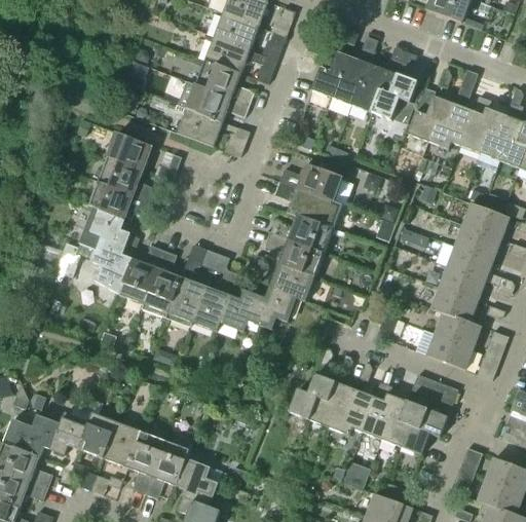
[(260,25),(268,1),(265,0),(227,0),(223,11),(260,25)]
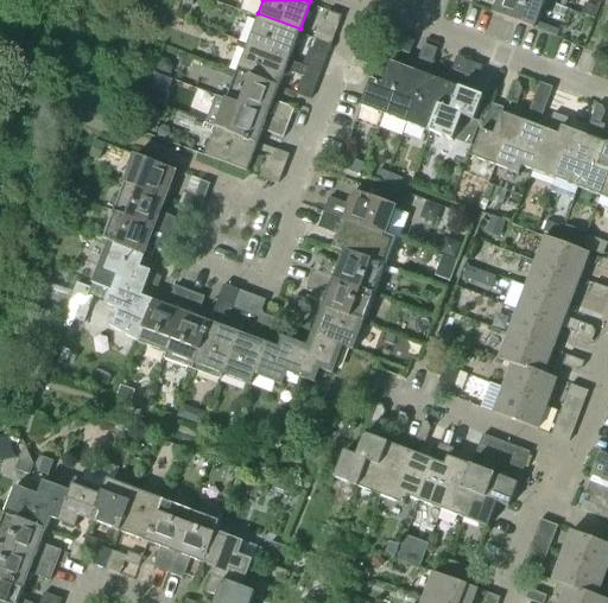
[(533,25),(544,0),(496,0),(492,10),(533,25)]
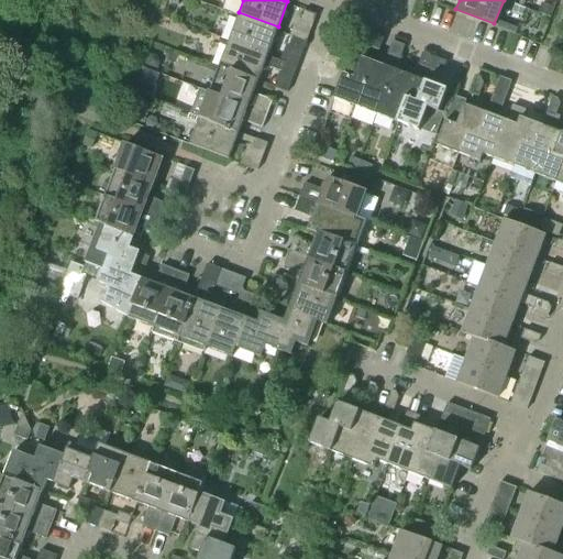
[(315,17),(317,12),(308,9),(304,7),(300,15),(309,19),(315,17)]
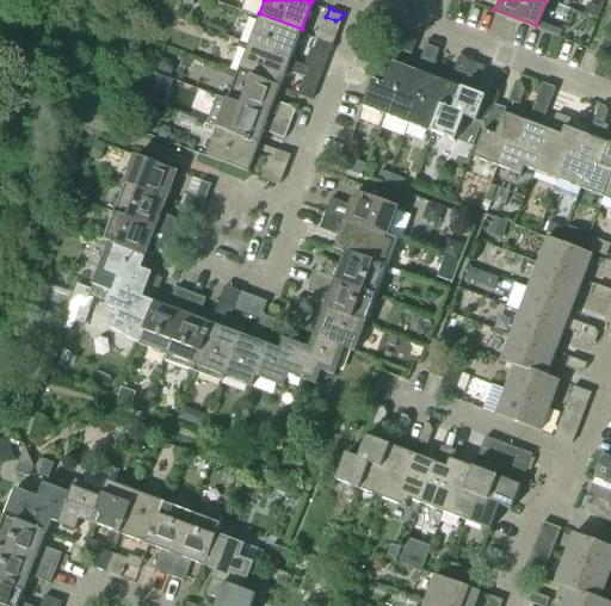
[(291,57),(302,29),(259,13),(248,42),(291,57)]
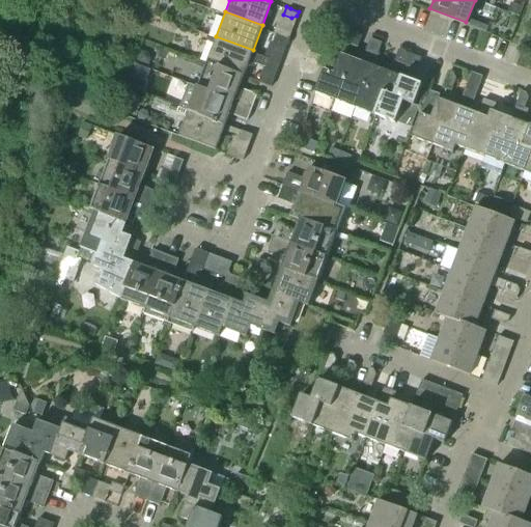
[(358,44),(362,32),(351,28),(346,39),(358,44)]
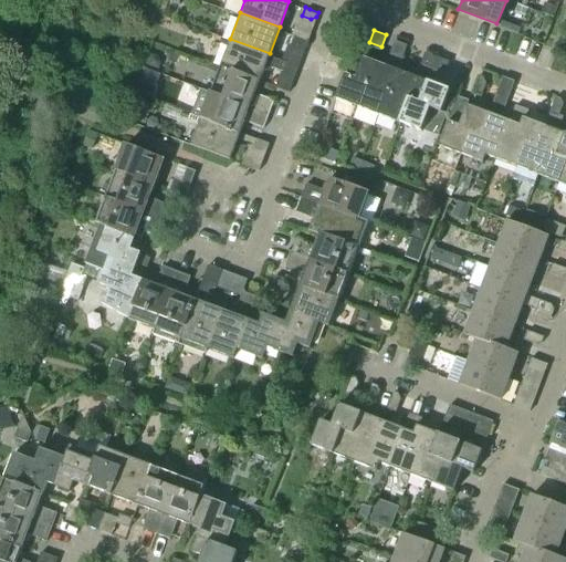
[(306,43),(307,39),(295,33),(292,43),(301,47),(306,43)]
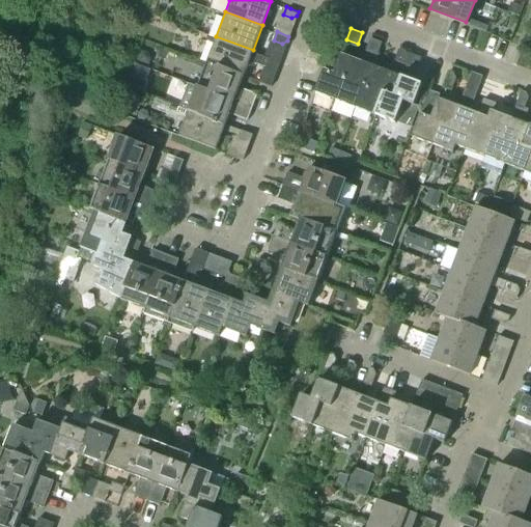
[(378,51),(382,40),(370,35),(366,47),(378,51)]
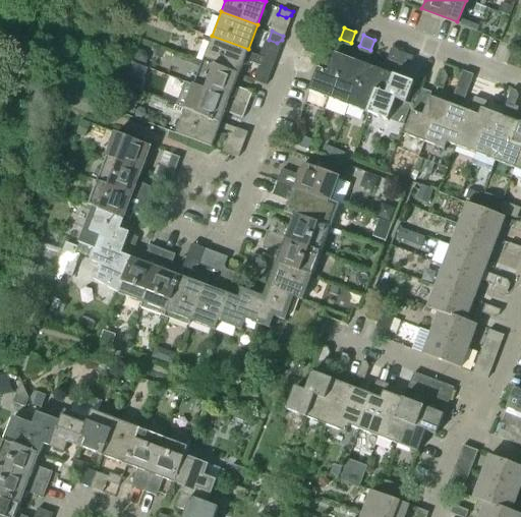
[(248,49),(212,36),(203,59),(239,73),(243,61),(250,59),(268,66),(273,64),(275,59),(248,49)]
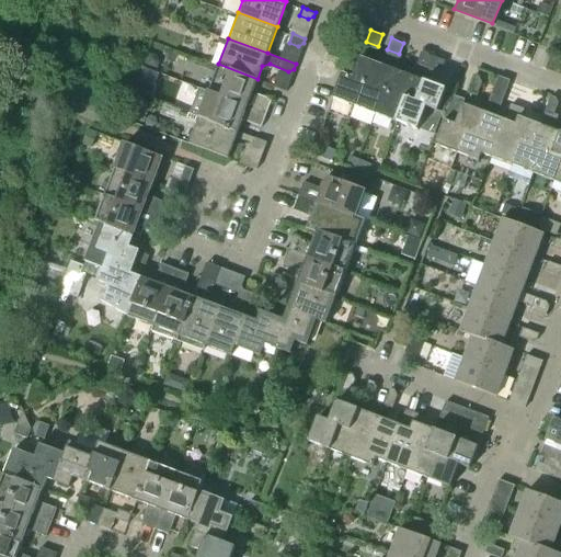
[(428,66),(433,54),(421,49),(416,60),(428,66)]
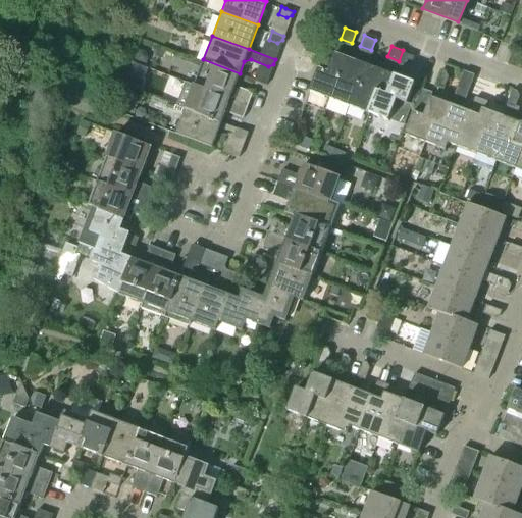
[(348,78),(355,58),(335,50),(328,69),(318,65),(309,89),(329,96),(337,74),(348,78)]
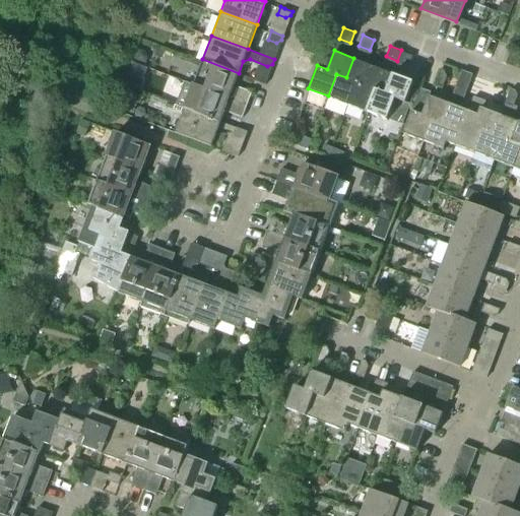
[(408,65),(412,54),(401,50),(397,61),(408,65)]
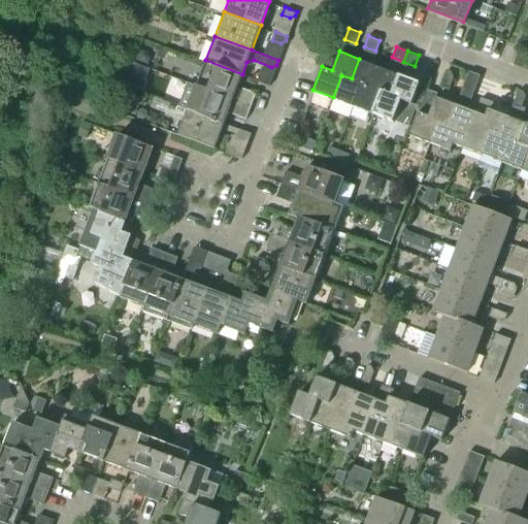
[(372,87),(380,66),(359,59),(352,78),(341,75),(333,97),(353,104),(362,83),(372,87)]
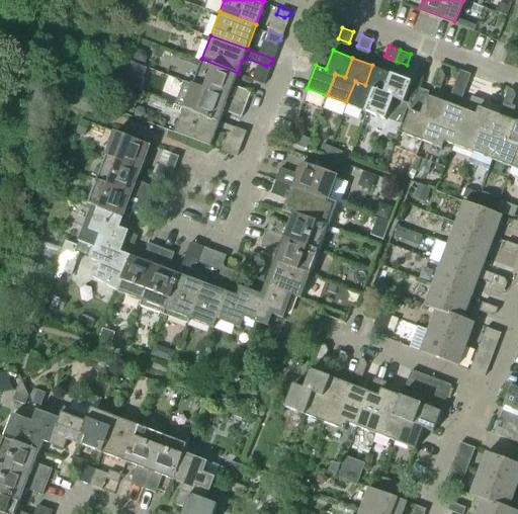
[(234,83),(238,73),(201,59),(192,83),(246,102),(251,89),(234,83)]
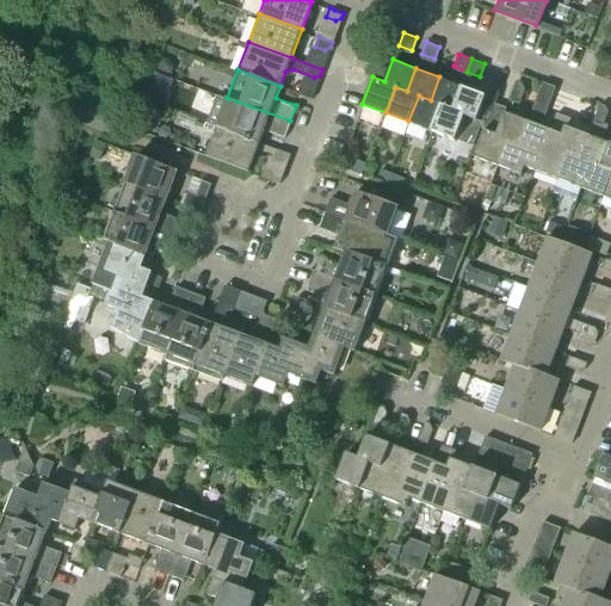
[(454,109),(462,85),(439,76),(431,100),(419,96),(408,121),(431,130),(442,104),(454,109)]
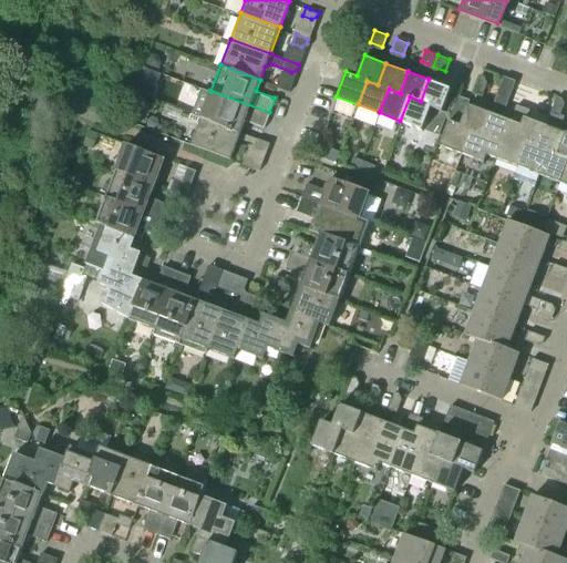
[(482,93),(486,81),(484,75),(478,73),(473,90),(482,93)]
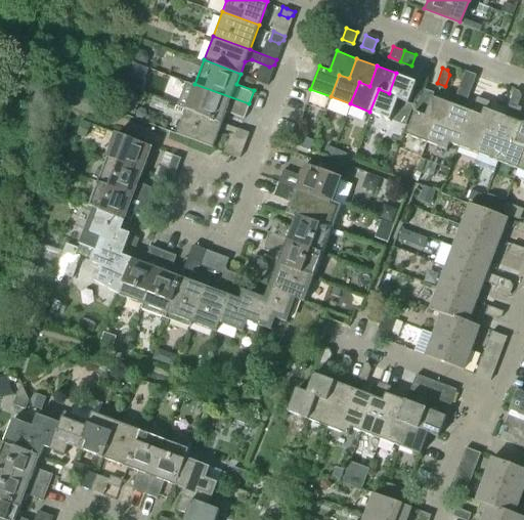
[(472,110),(471,110),(464,106),(476,73),(465,69),(463,76),(462,76),(452,102),(445,122),(435,119),(427,140),(447,148),(449,141),(459,144),(472,110)]
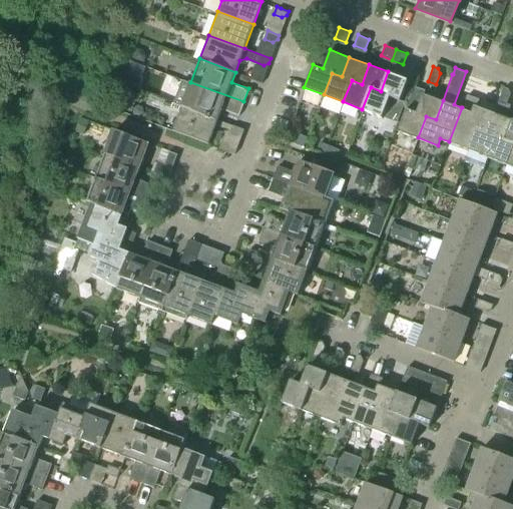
[(383,116),(390,96),(400,99),(408,79),(388,71),(381,91),(371,87),(362,109),(383,116)]
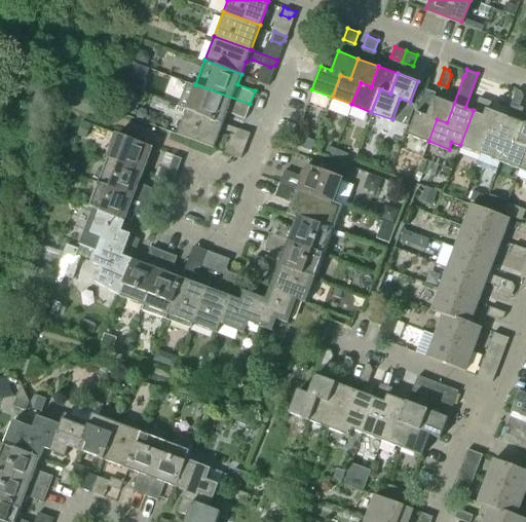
[(245,117),(250,104),(195,84),(186,80),(177,104),(187,107),(223,121),(227,110),(245,117)]
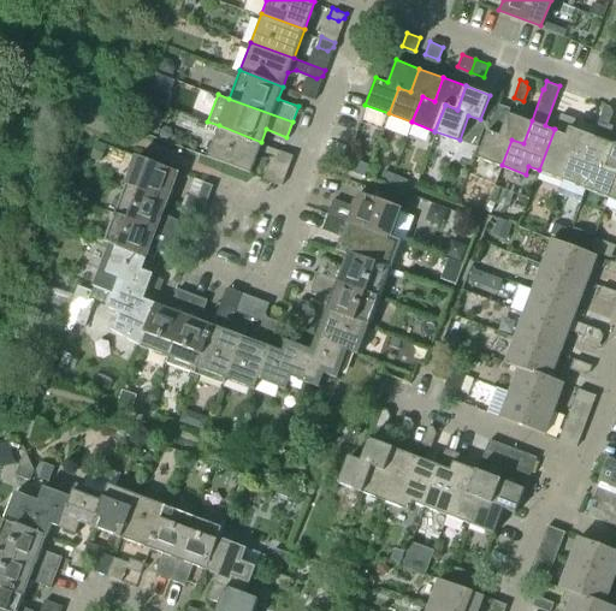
[(608,124),(612,111),(610,105),(604,102),(598,120),(608,124)]
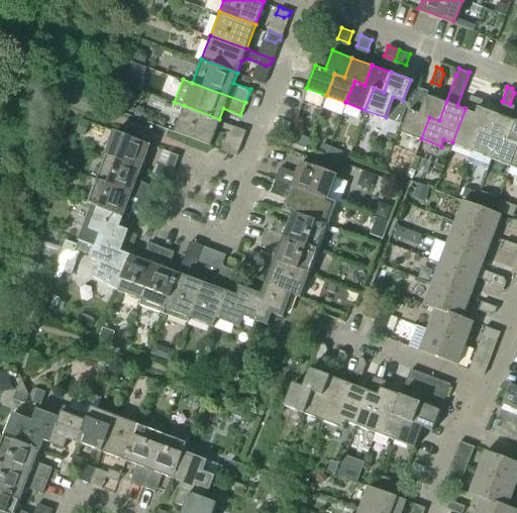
[(446,101),(426,93),(419,112),(409,108),(401,130),(421,138),(429,117),(439,120),(446,101)]
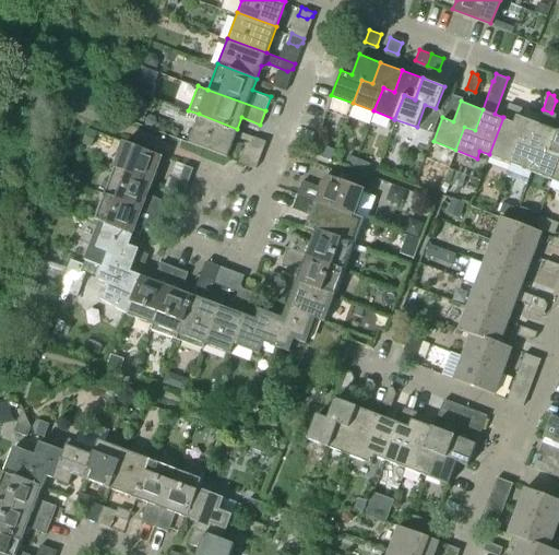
[(531,143),(538,121),(519,115),(522,106),(509,102),(502,117),(503,117),(489,154),(510,163),(519,139),(531,143)]
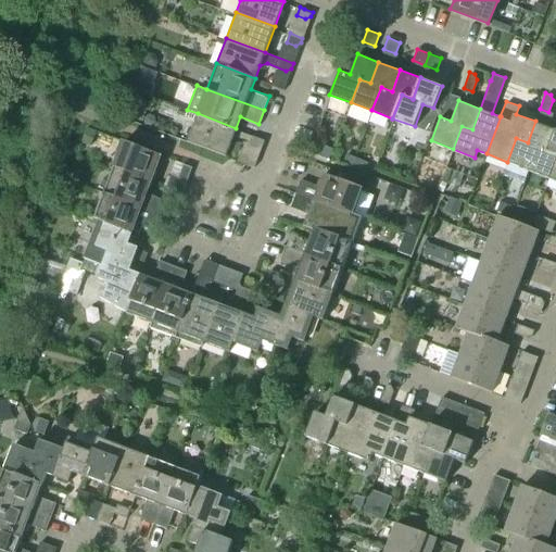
[(226,154),(236,129),(198,114),(188,140),(226,154)]
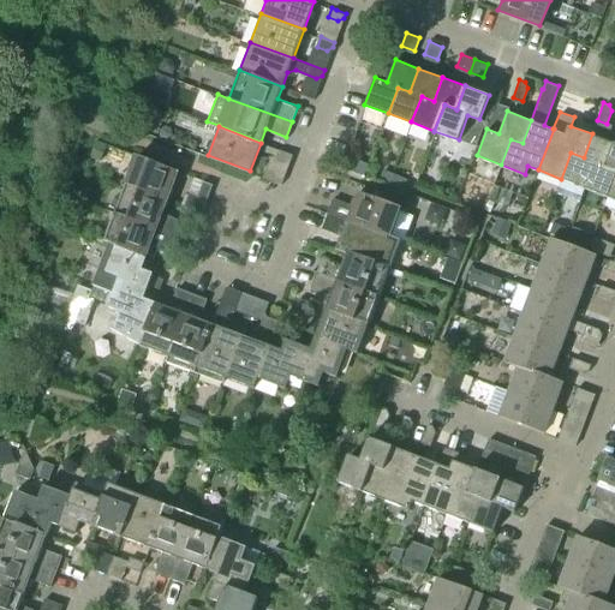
[(605,166),(614,143),(592,133),(584,157),(571,153),(561,179),(585,187),(595,161),(605,166)]
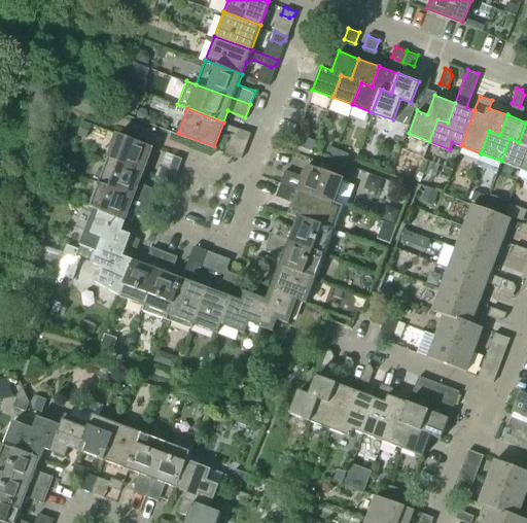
[(526,121),(526,123),(519,142),(510,138),(501,161),(521,168),(526,150),(526,121)]
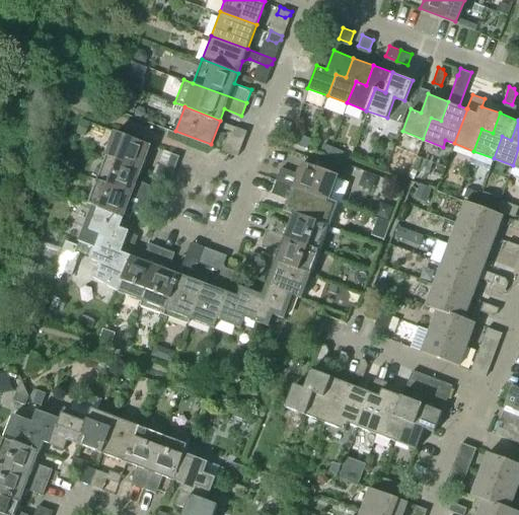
[(245,134),(246,130),(235,125),(231,133),(240,136),(245,134)]
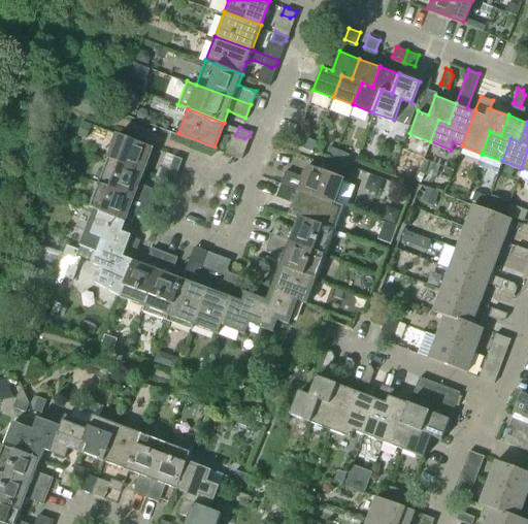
[(144,170),(154,146),(117,132),(107,157),(144,170)]
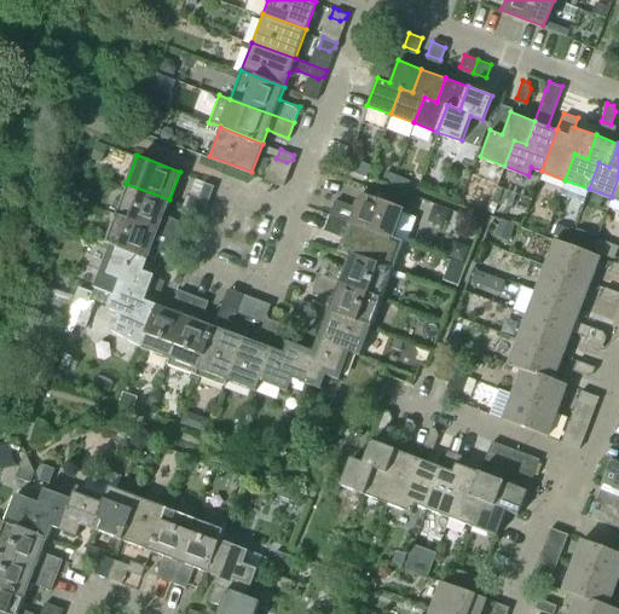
[(208,198),(214,184),(204,180),(198,195),(208,198)]
